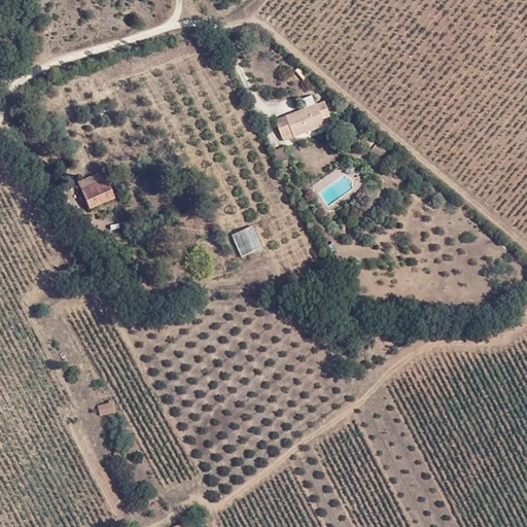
[(276,121),(282,137),(292,134),(294,138),(324,127),(322,120),(319,112),(327,109),(325,102),(276,121)]
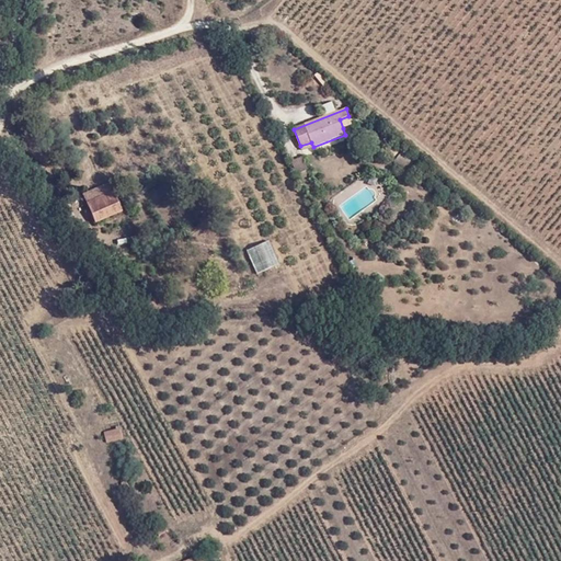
[(352,125),(348,116),(340,119),(343,128),(352,125)]
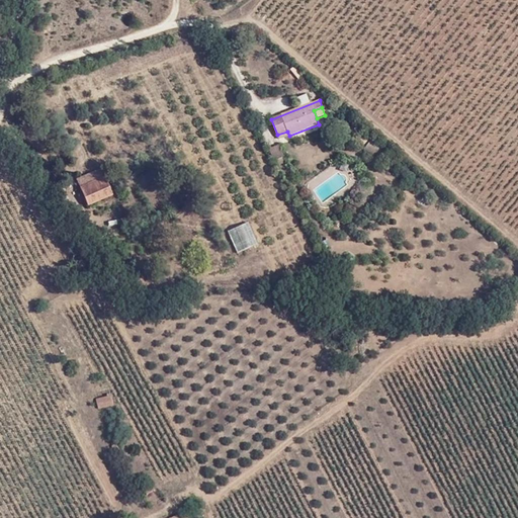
[(82,193),(106,182),(104,178),(80,188),(82,193)]
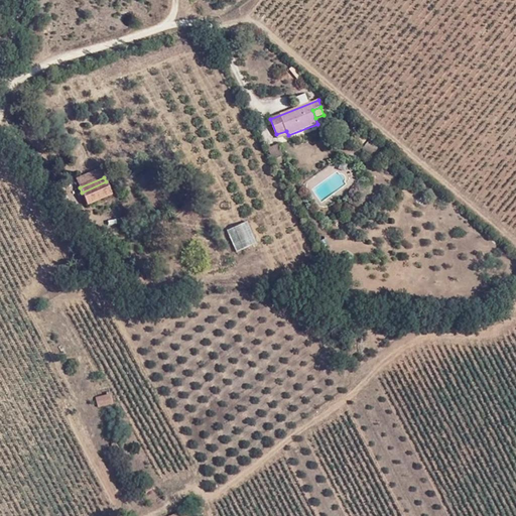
[(111,196),(106,181),(82,192),(87,206),(111,196)]
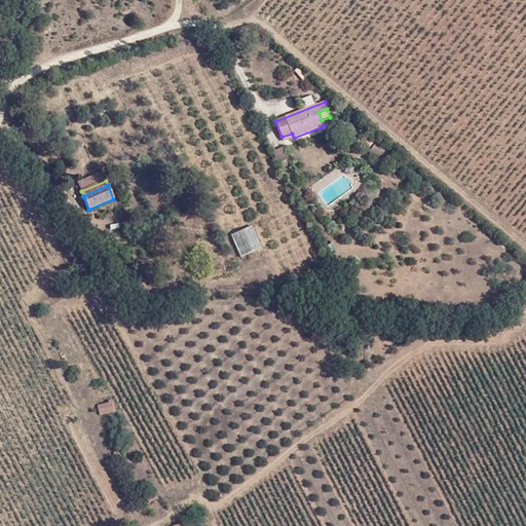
[(101,414),(117,412),(115,404),(100,407),(101,414)]
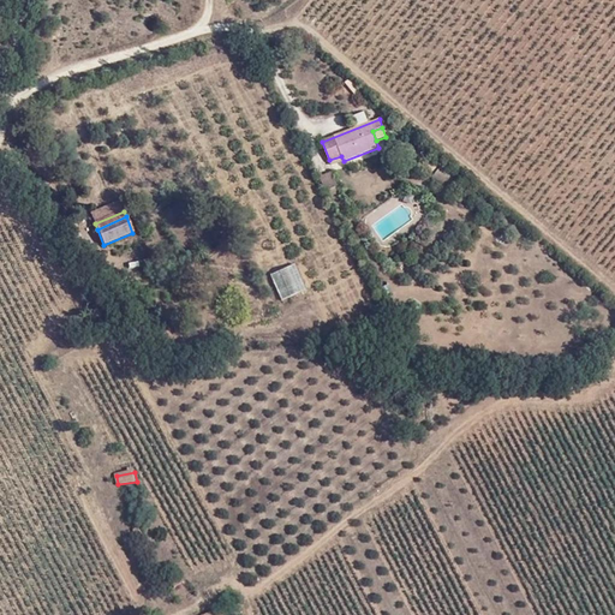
[(185,583),(181,577),(172,581),(174,587),(185,583)]
